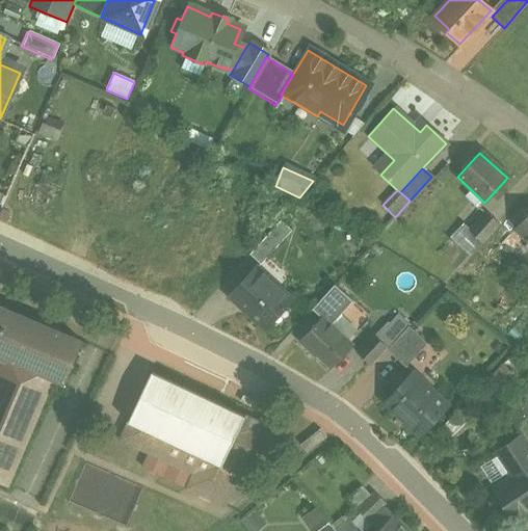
[(469,230),(468,231),(480,242),(497,223),(484,213),(469,230)]
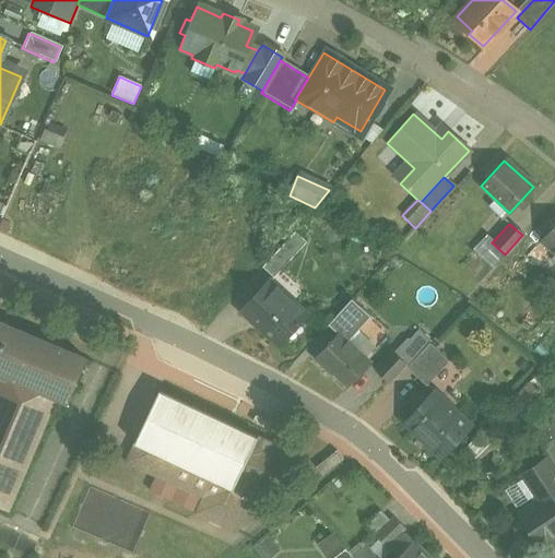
[(554,224),(540,241),(554,254),(554,224)]
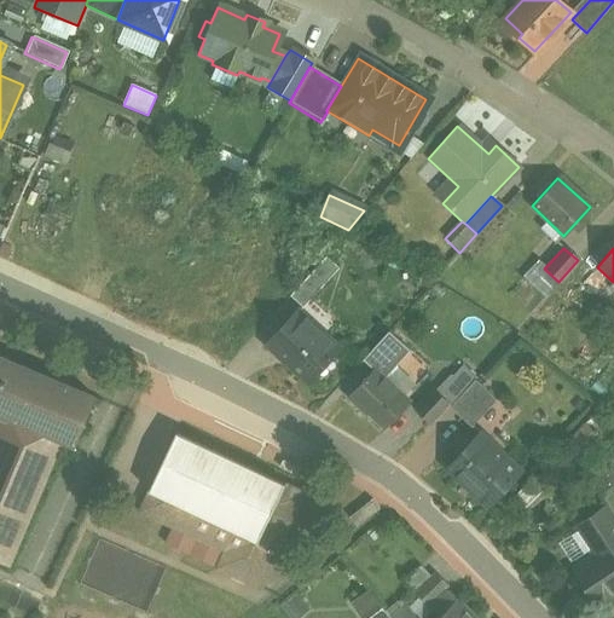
[(324,256),(311,272),(324,283),(337,269),(324,256)]
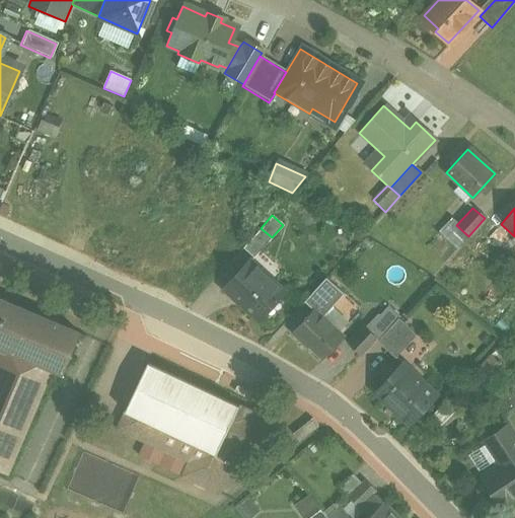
[(456,224),(451,219),(439,232),(439,233),(437,235),(439,236),(441,234),(457,249),(468,236),(456,225),(457,224),(456,224)]
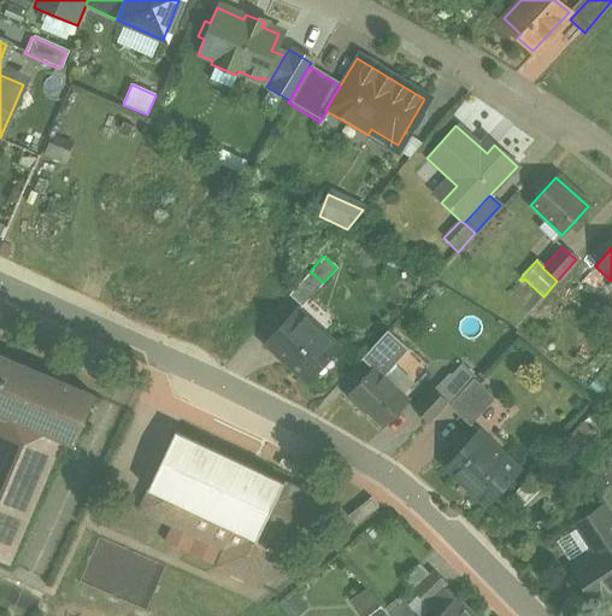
[(310,271),(288,295),(300,306),(323,282),(310,271)]
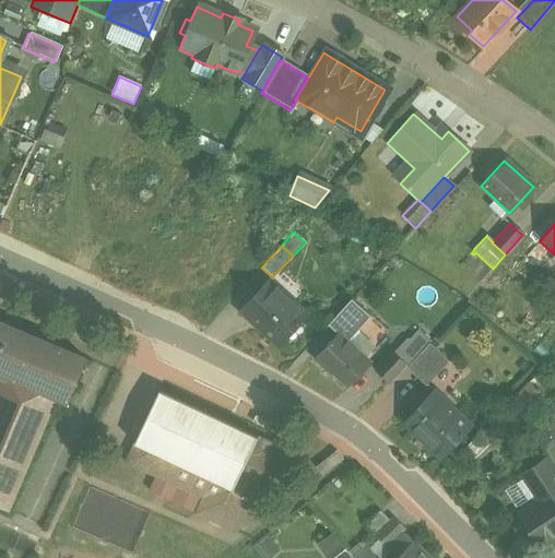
[(305,315),(268,281),(240,311),(240,312),(243,310),(260,327),(258,328),(276,345),(305,315)]
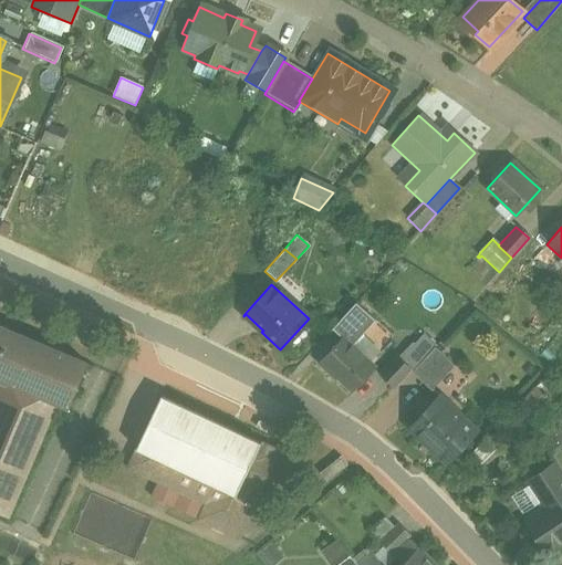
[(354,303),(331,330),(341,338),(342,337),(351,346),(374,321),(354,303)]
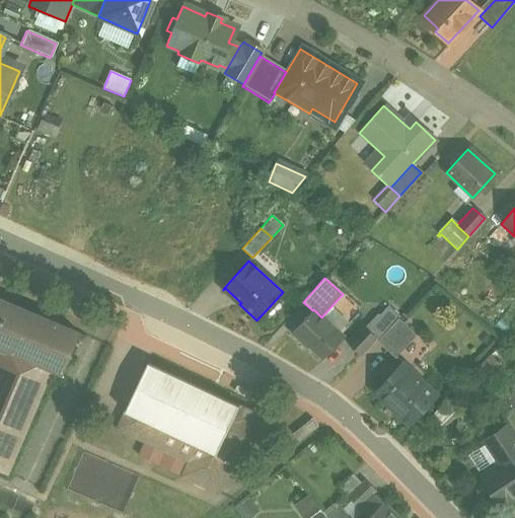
[(78,334),(0,300),(0,470),(6,473),(50,368),(61,373),(78,334)]
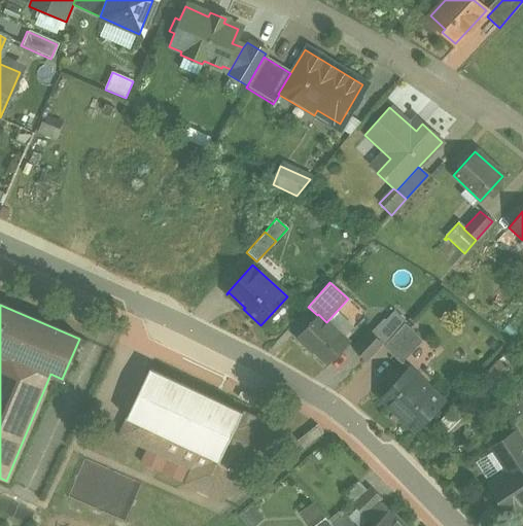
[(317,315),(295,338),(311,353),(313,352),(326,364),(347,343),(347,342),(326,322),(318,314),(317,315)]
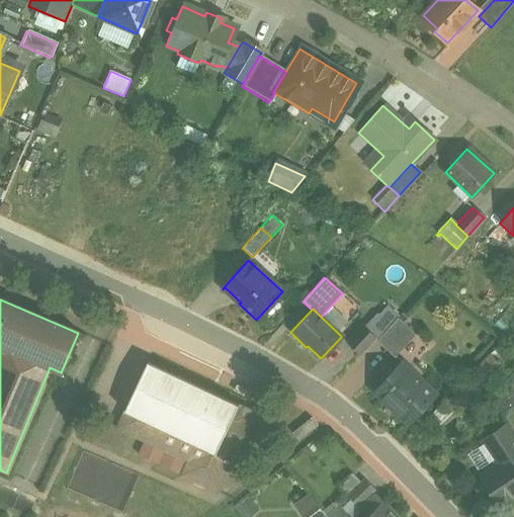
[(397,319),(375,341),(394,358),(415,335),(397,319)]
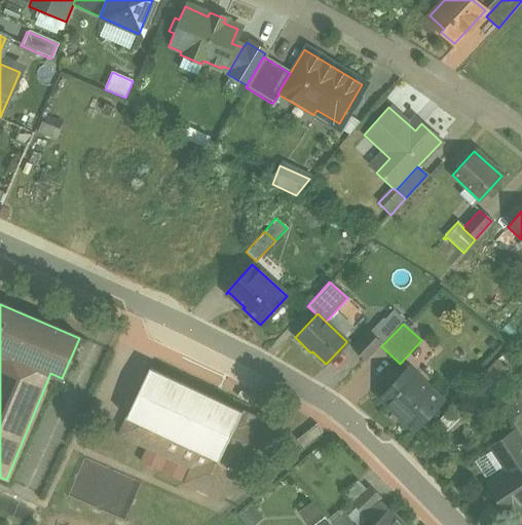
[(369,331),(351,349),(364,361),(380,342),(369,331)]
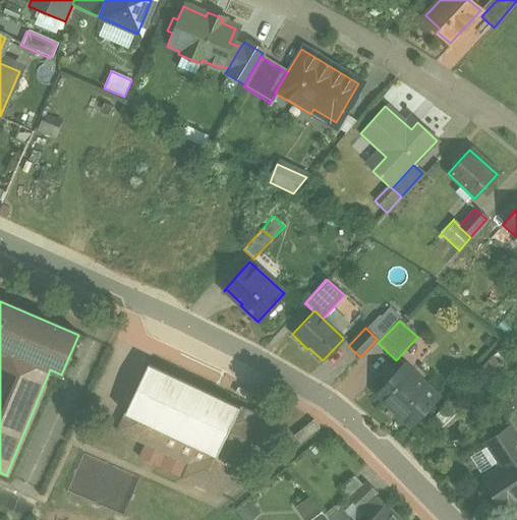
[(148,364),(116,430),(187,465),(181,478),(219,497),(256,416),(148,364)]
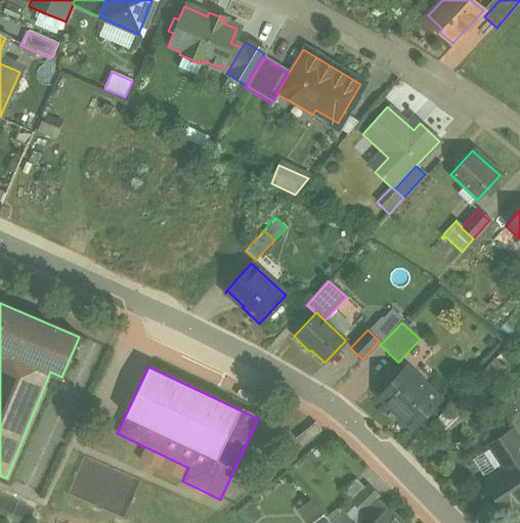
[(405,367),(378,397),(412,429),(439,399),(405,367)]
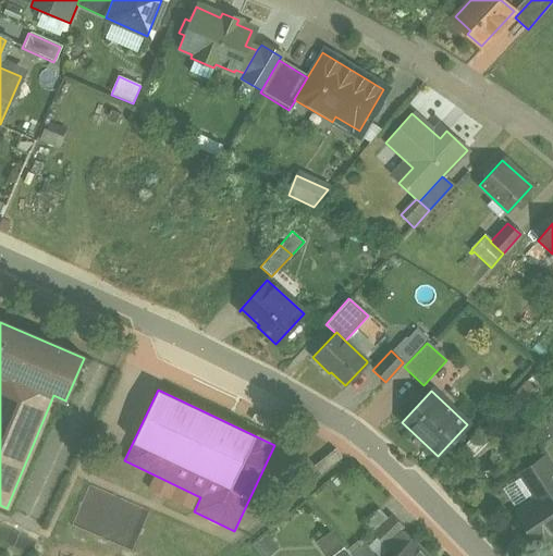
[(552,473),(543,460),(535,466),(533,466),(518,476),(536,502),(535,502),(535,503),(518,514),(537,542),(552,530),(552,473)]
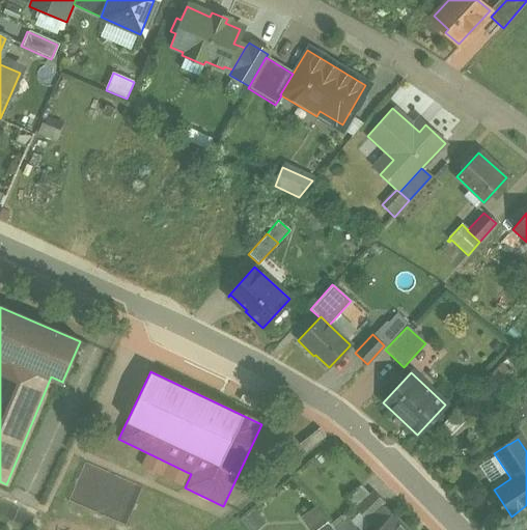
[(372,492),(355,509),(365,520),(380,505),(383,502),(372,492)]
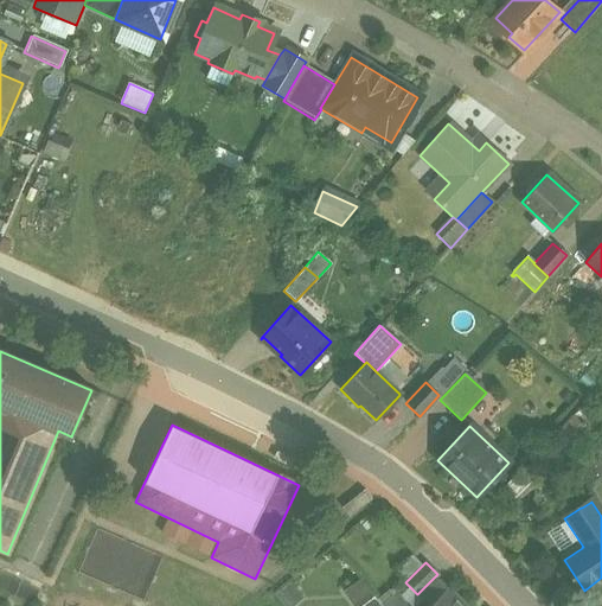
[(462,605),(446,589),(434,578),(417,594),(428,605),(462,605)]
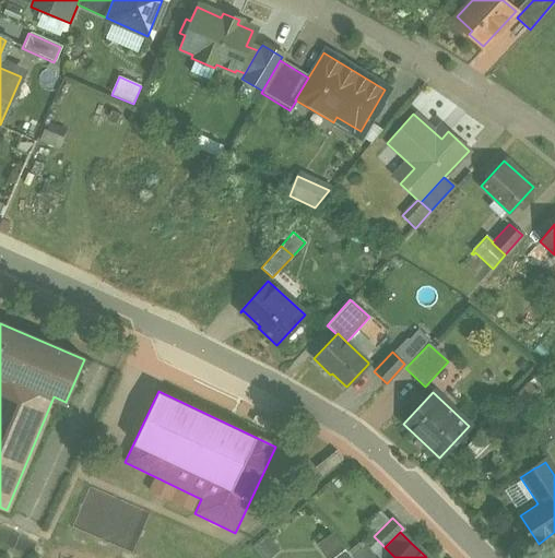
[(352,553),(355,557),(376,557),(365,543),(352,553)]
